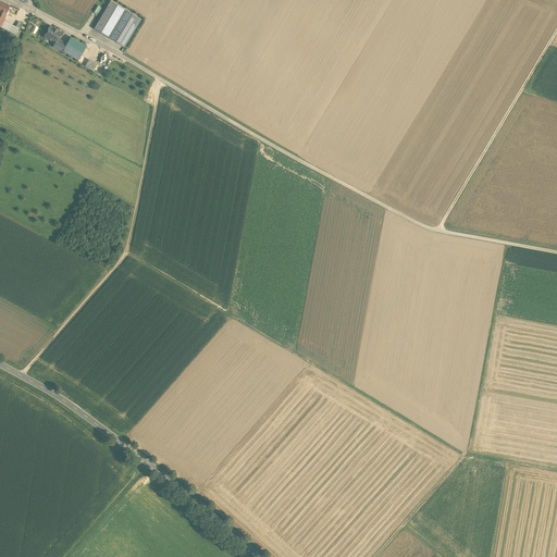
[(111,1),(94,29),(108,38),(125,10),(111,1)]
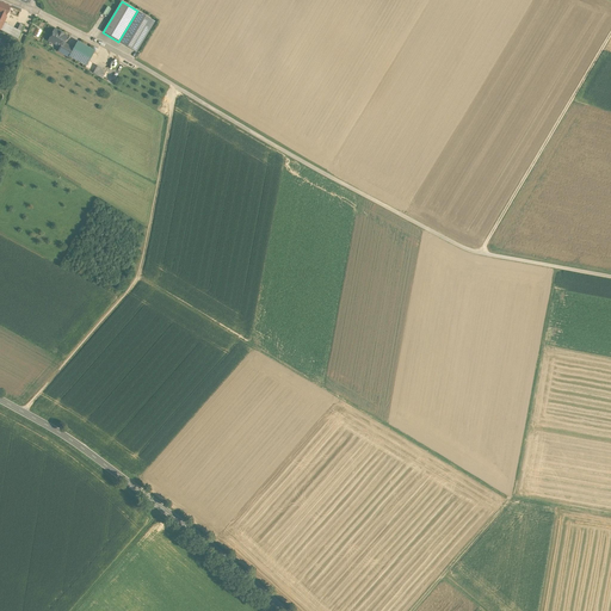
[(11,7),(0,2),(0,29),(0,30),(4,23),(11,7)]
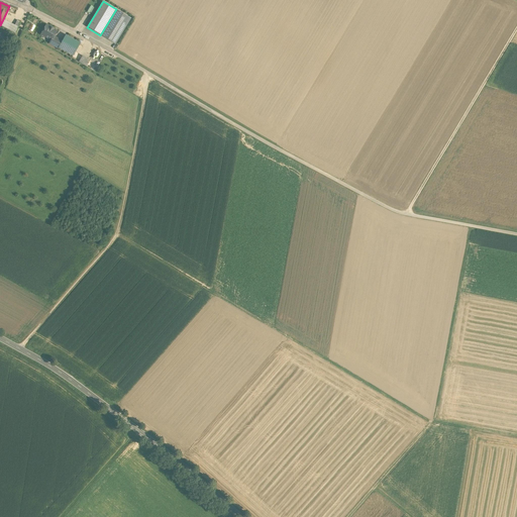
[(100,35),(115,44),(131,18),(116,9),(100,35)]
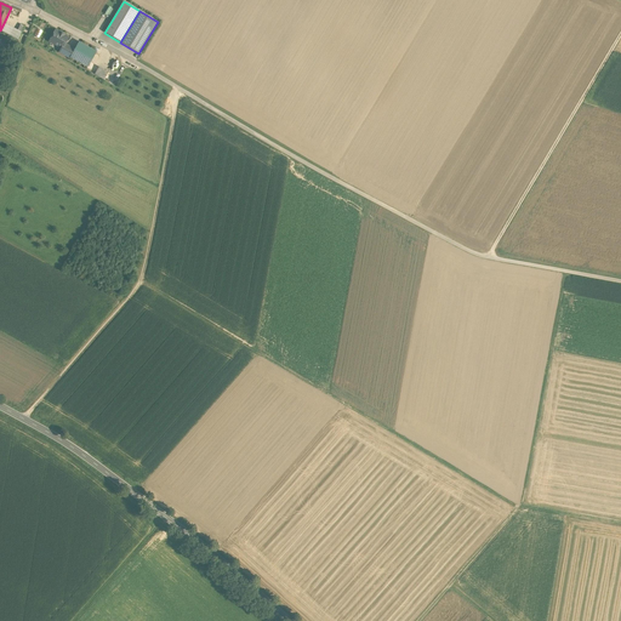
[(17,29),(4,23),(0,30),(18,40),(22,32),(17,29)]
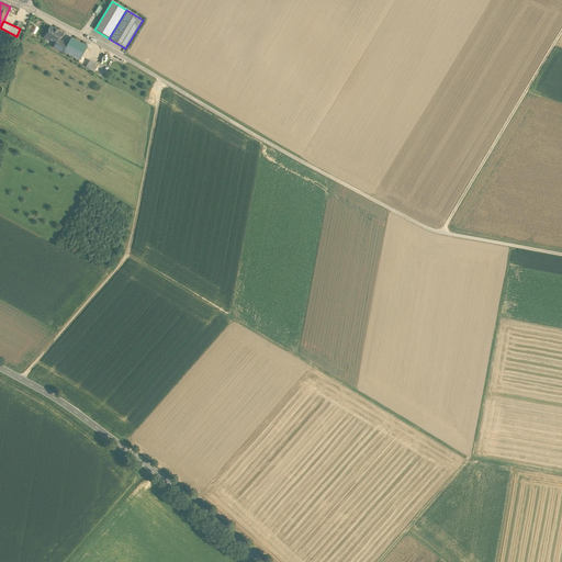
[(58,32),(54,29),(54,30),(51,27),(45,37),(56,44),(54,47),(56,48),(60,41),(58,40),(62,34),(58,32)]
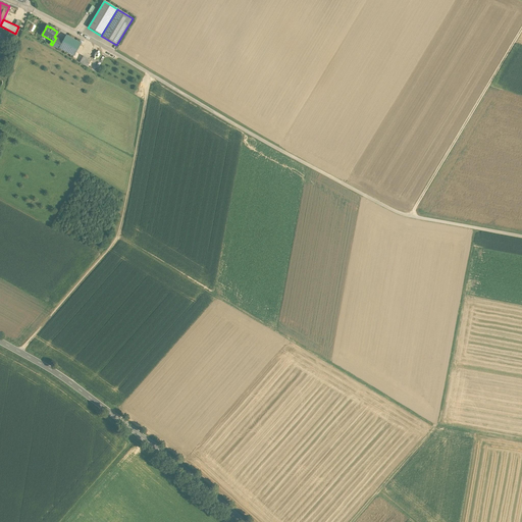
[(81,44),(66,36),(62,41),(59,48),(73,56),(81,44)]
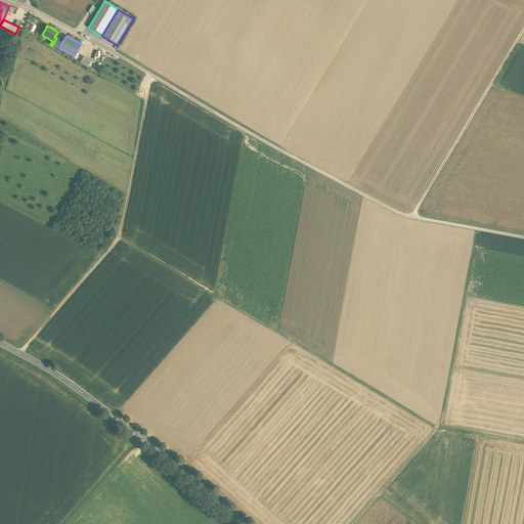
[(62,41),(56,38),(52,45),(58,49),(59,48),(62,41)]
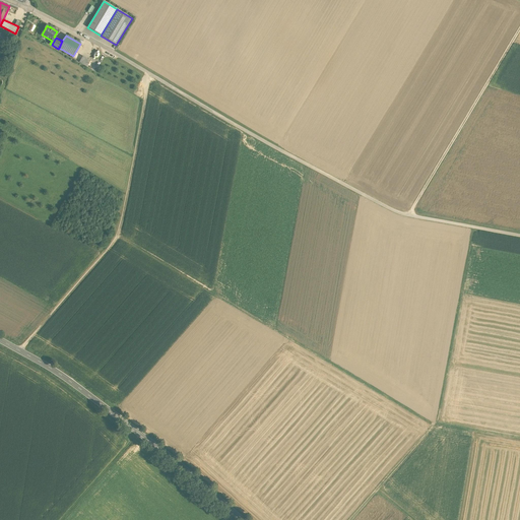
[(90,60),(82,56),(79,62),(86,66),(90,60)]
